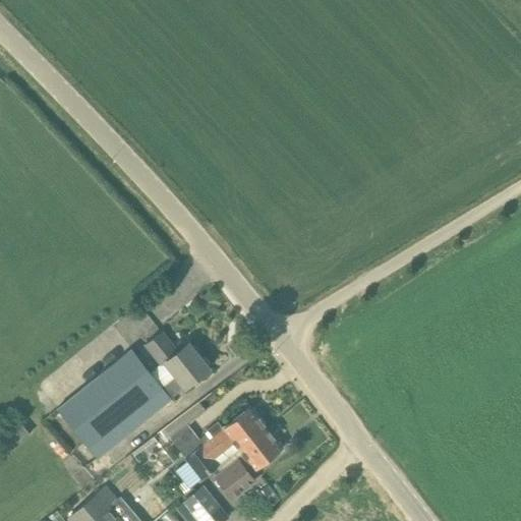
[(132,349),(58,409),(97,458),(208,369),(188,343),(177,351),(162,331),(143,344),(160,365),(150,371),(132,349)]
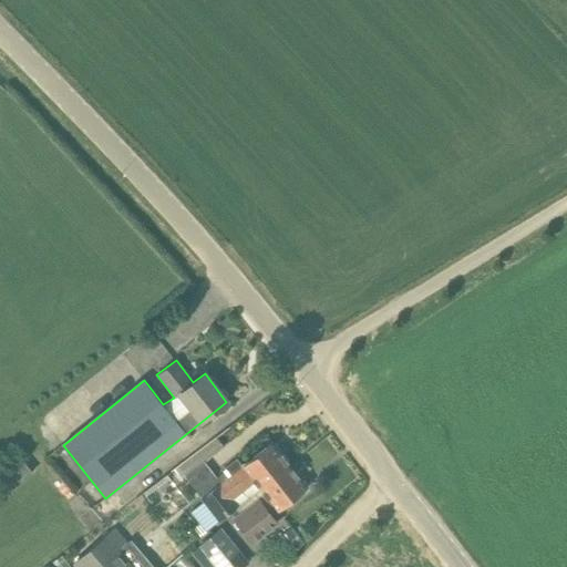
[(289,466),(271,443),(244,465),(244,466),(237,459),(225,467),(232,475),(202,498),(220,523),(232,515),(229,514),(238,507),(289,466)]
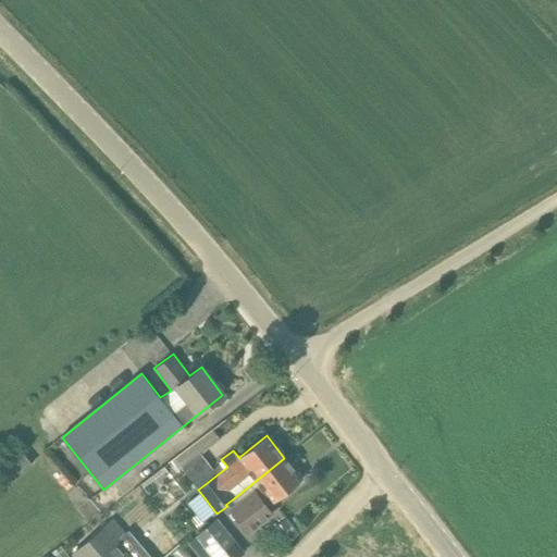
[(273,502),(274,502),(301,480),(284,458),(234,498),(225,505),(227,506),(249,535),(276,515),(269,505),(273,502)]
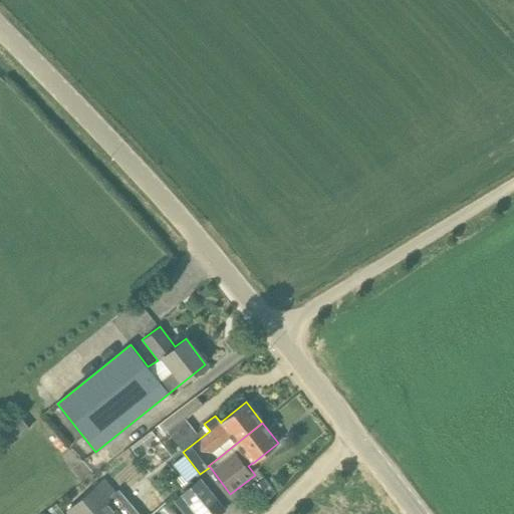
[(180,470),(172,476),(182,489),(190,483),(180,470)]
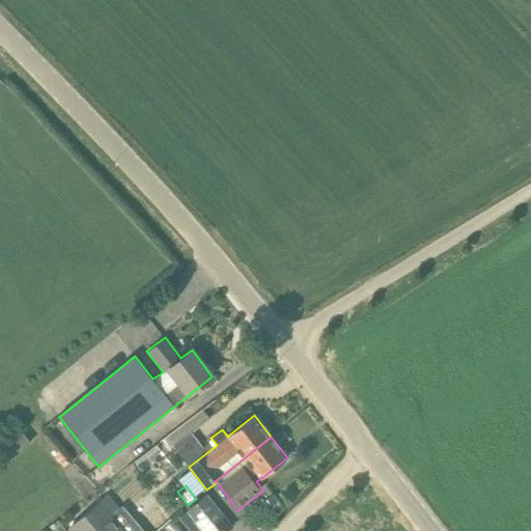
[(108,495),(72,526),(75,530),(143,530),(122,506),(119,508),(108,495)]
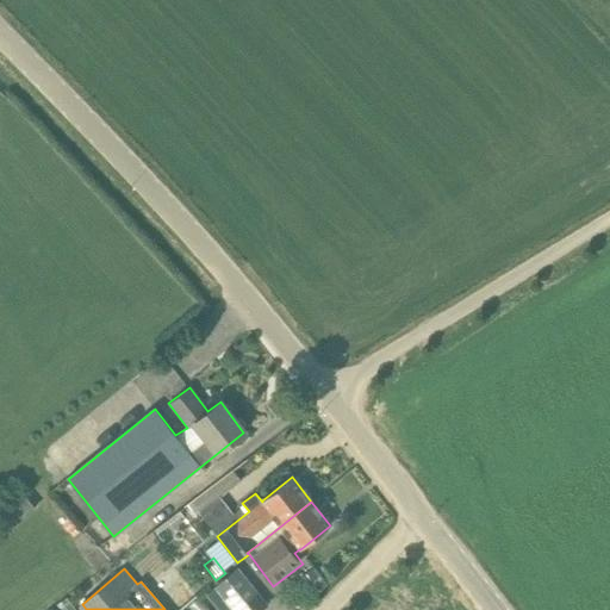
[(218,609),(261,609),(268,605),(238,568),(216,587),(206,595),(218,609)]
